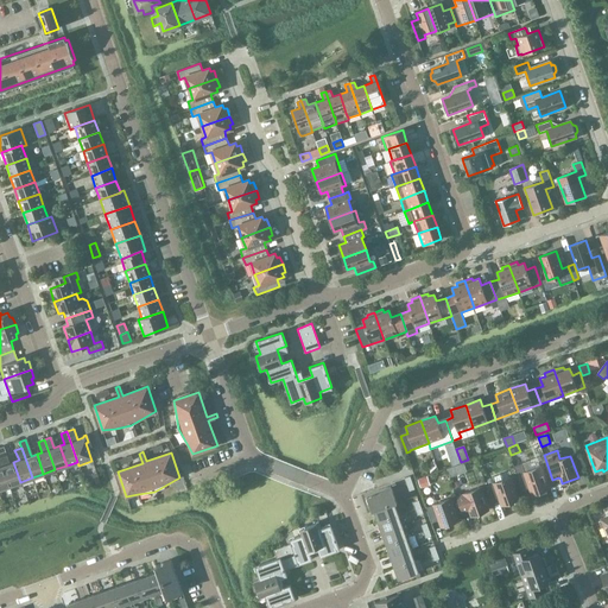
[(20,482),(13,462),(8,464),(5,454),(0,455),(0,460),(10,486),(20,482)]
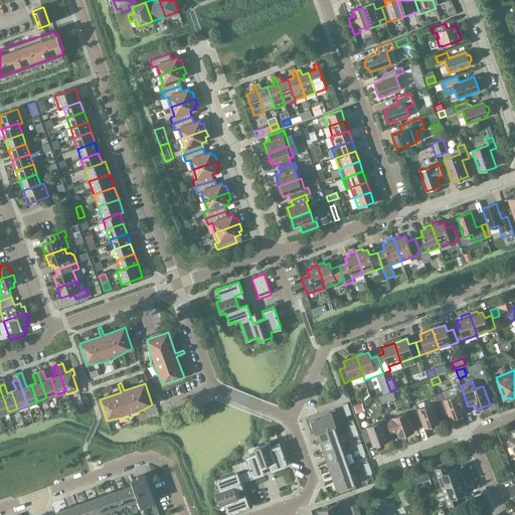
[(387,385),(378,388),(381,395),(389,392),(387,385)]
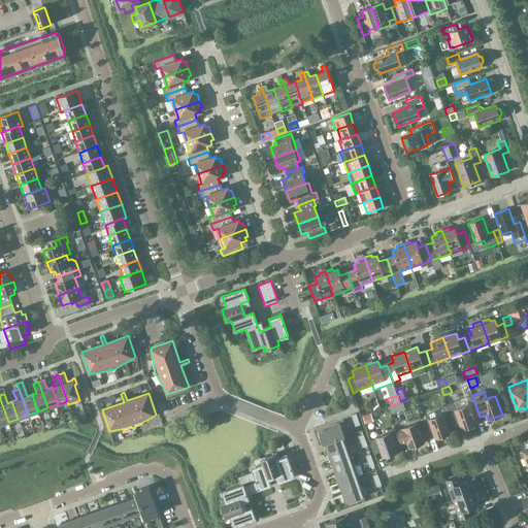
[(394,405),(388,407),(390,414),(396,411),(394,405)]
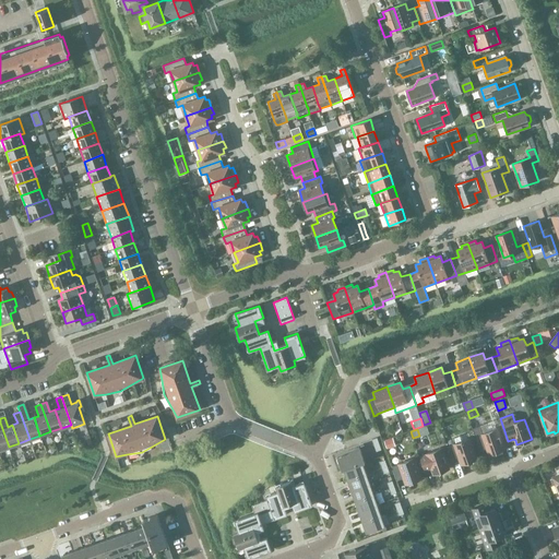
[(503,449),(497,429),(482,433),(483,435),(475,437),(479,451),(487,448),(489,454),(503,449)]
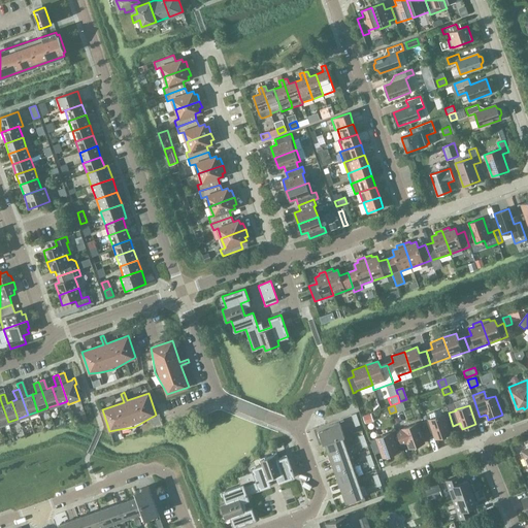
[(371,415),(363,417),(366,424),(373,422),(371,415)]
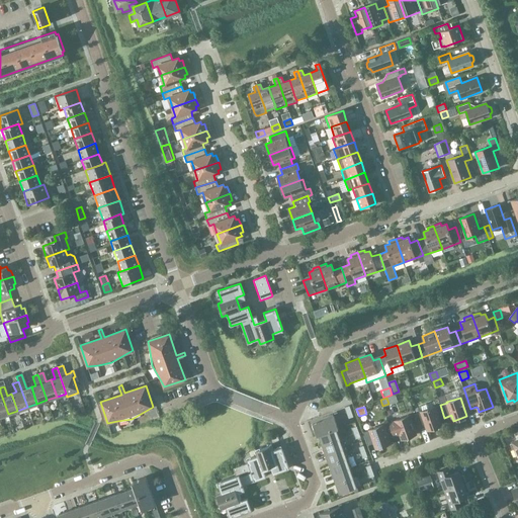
[(441,425),(434,407),(421,411),(421,412),(414,414),(419,427),(426,425),(428,430),(441,425)]
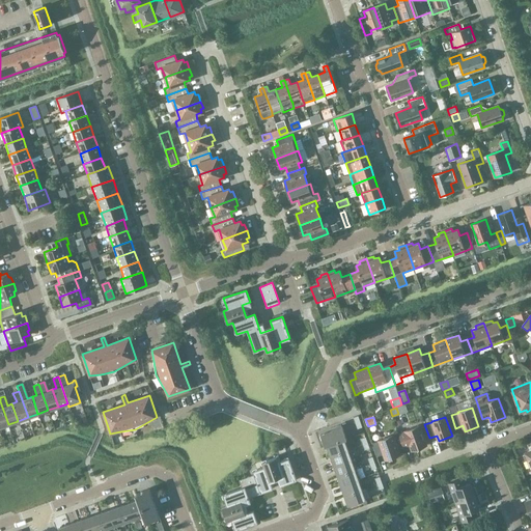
[(426,446),(419,426),(406,430),(406,431),(398,434),(403,447),(410,445),(412,450),(426,446)]
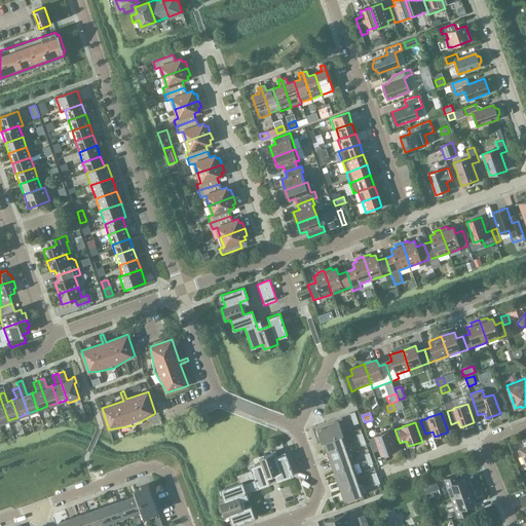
[(341,435),(341,436),(343,435),(339,423),(317,430),(322,443),(324,442),(341,435)]
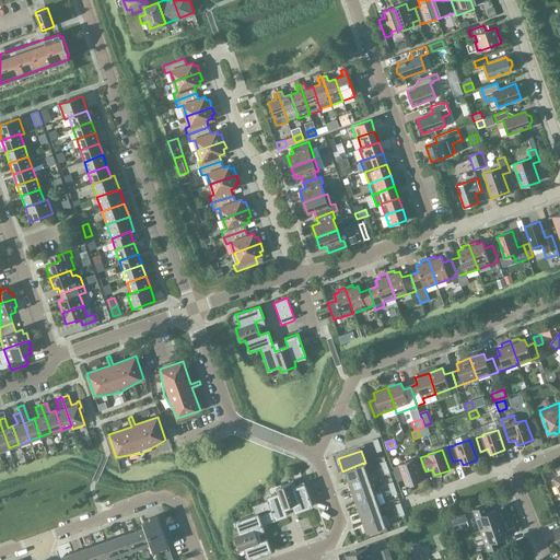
[(421,480),(413,459),(399,464),(399,465),(393,467),(397,481),(405,479),(407,485),(421,480)]
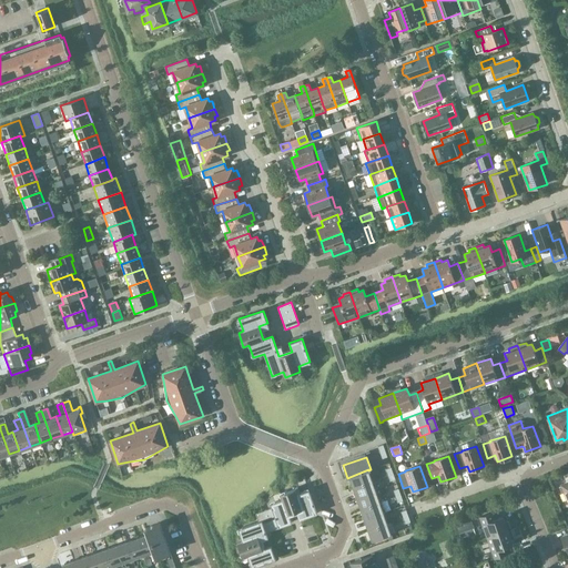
[(372,480),(368,470),(368,469),(350,477),(353,487),(372,480)]
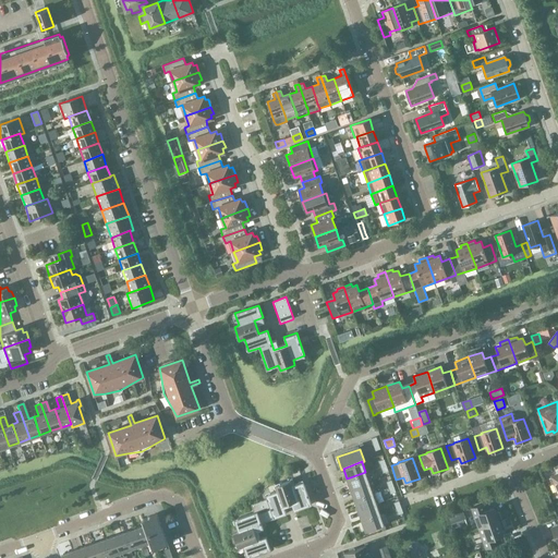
[(351,489),(370,483),(365,472),(347,478),(351,489)]
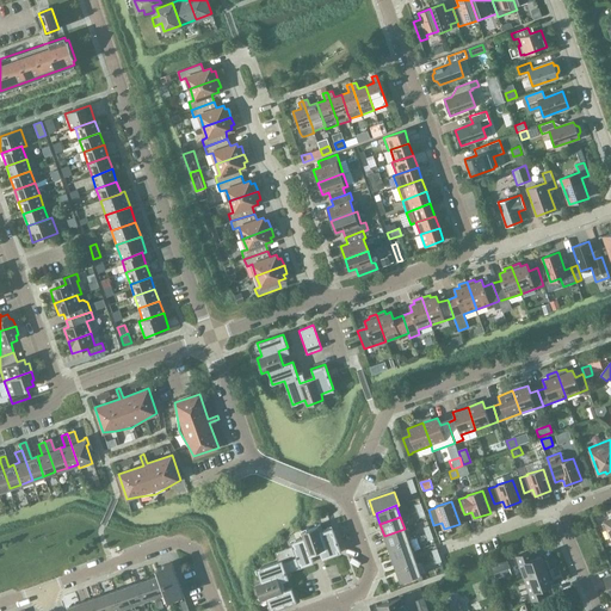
[(319,531),(318,526),(302,531),(303,537),(291,542),(292,547),(275,553),(278,561),(257,569),(260,581),(255,584),(261,599),(266,598),(271,610),(296,602),(291,587),(283,591),(277,576),(287,574),(287,573),(301,568),(300,567),(314,562),(310,553),(325,548),(327,557),(341,553),(332,526),(319,531)]
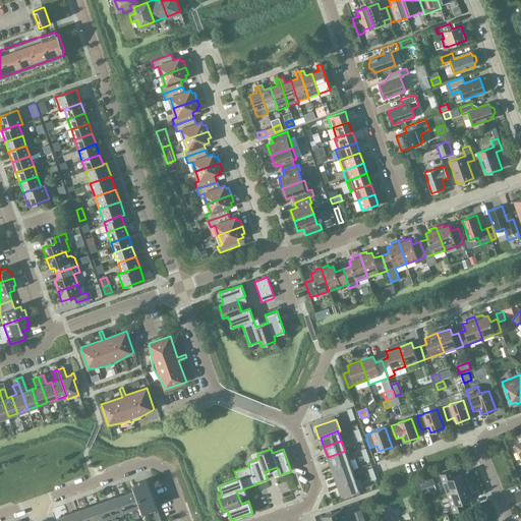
[(331,466),(348,460),(345,451),(328,457),(331,466)]
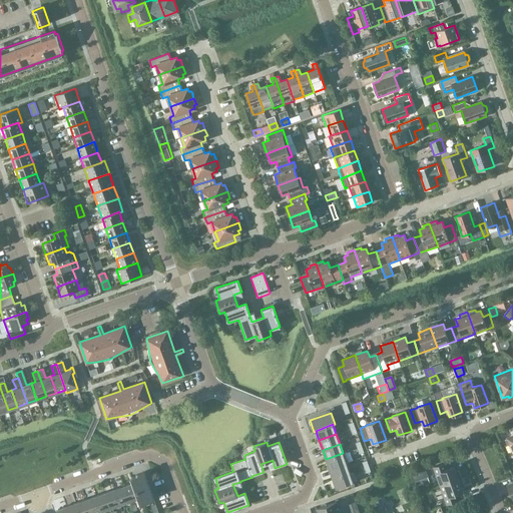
[(330,469),(347,463),(343,453),(326,459),(330,469)]
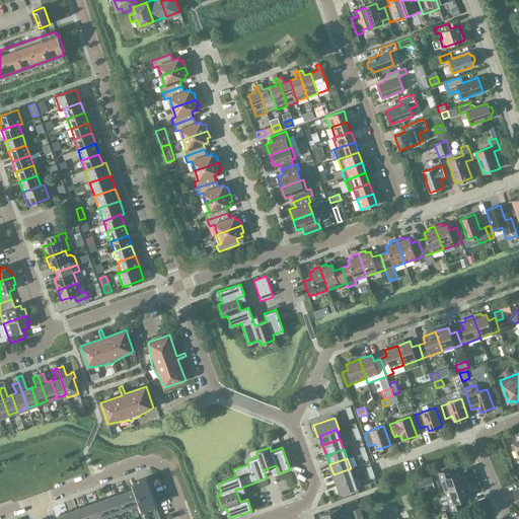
[(337,485),(354,478),(351,468),(334,474),(337,485)]
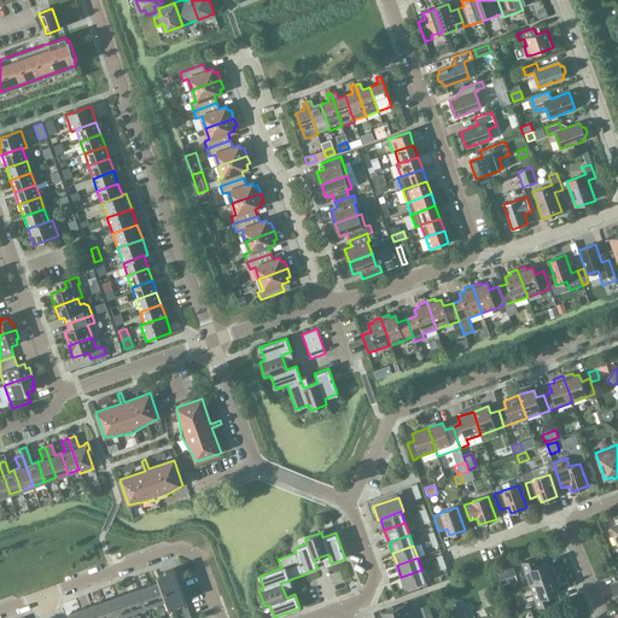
[(530,586),(555,576),(552,566),(549,567),(547,561),(537,565),(535,558),(519,564),(522,572),(524,571),(530,586)]
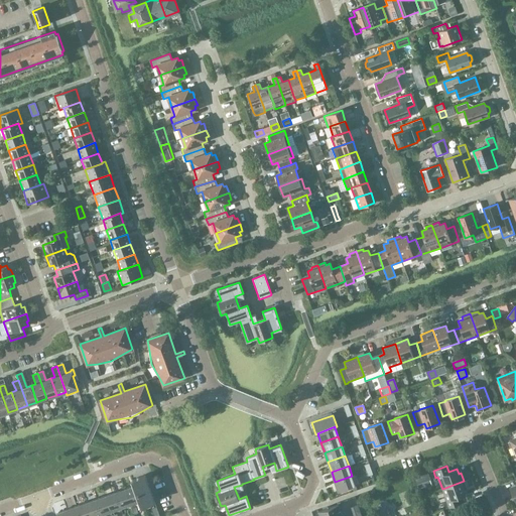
[(416,483),(430,479),(428,472),(414,477),(416,483)]
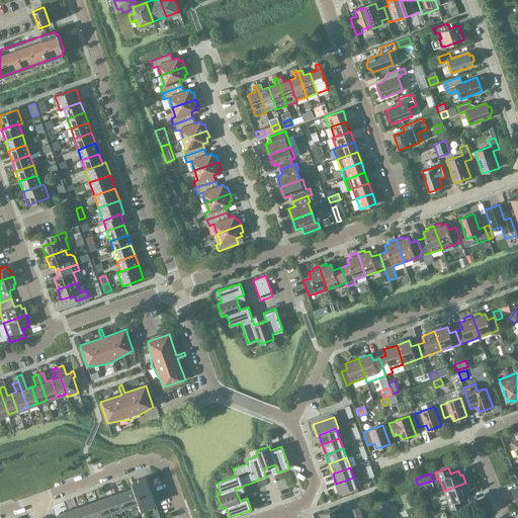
[(146,477),(133,482),(135,488),(135,487),(141,504),(142,508),(155,504),(146,477)]
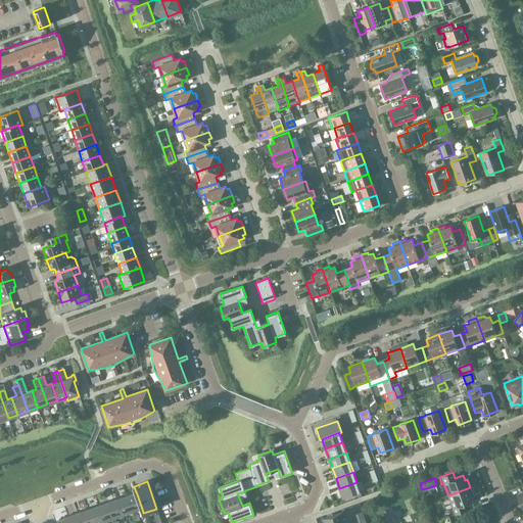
[(357,482),(339,488),(343,498),(361,492),(357,482)]
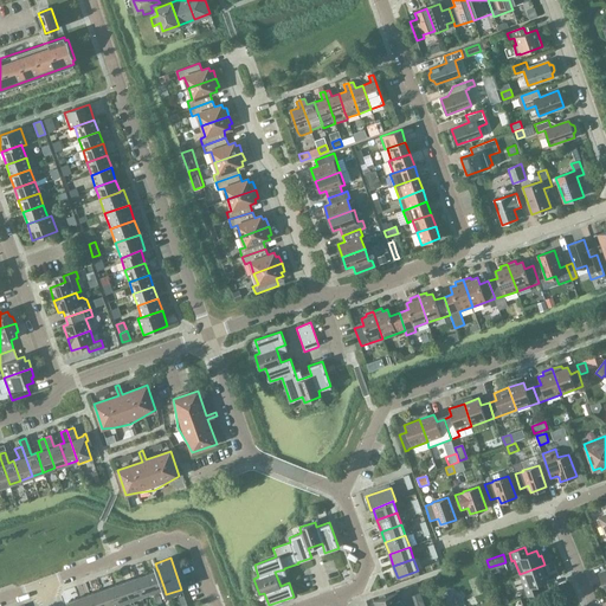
[(545,565),(520,574),(524,588),(522,590),(524,597),(540,592),(537,584),(547,581),(545,575),(548,574),(545,565)]
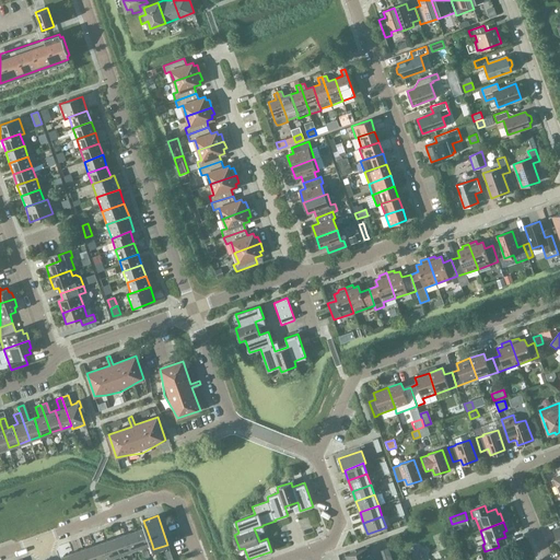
[(146,527),(136,531),(142,548),(152,545),(146,526),(146,527)]
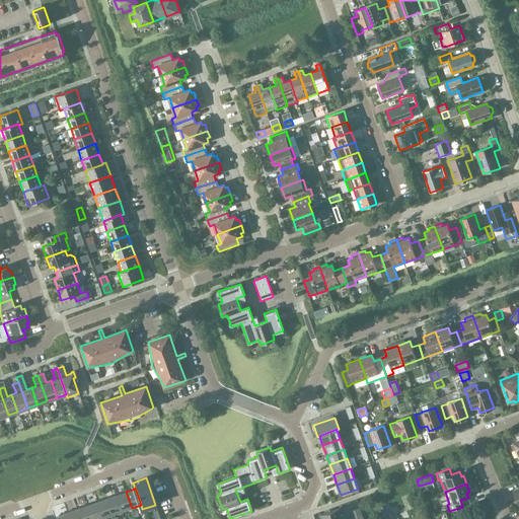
[(126,492),(116,495),(122,512),(132,508),(126,492)]
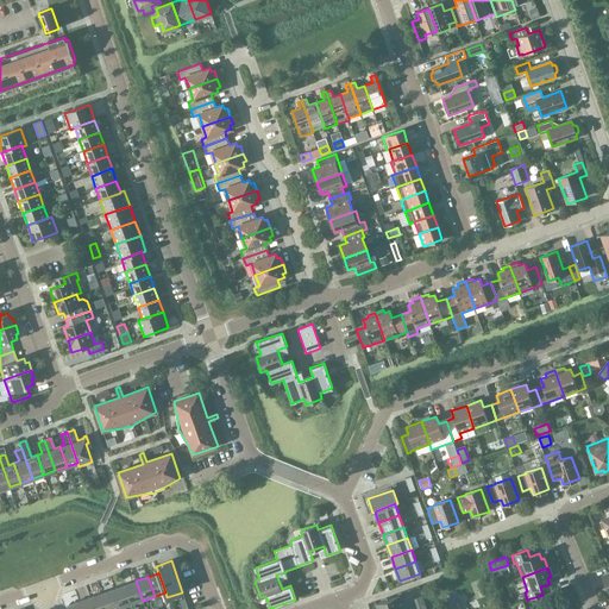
[(136,581),(125,585),(132,604),(143,601),(136,581)]
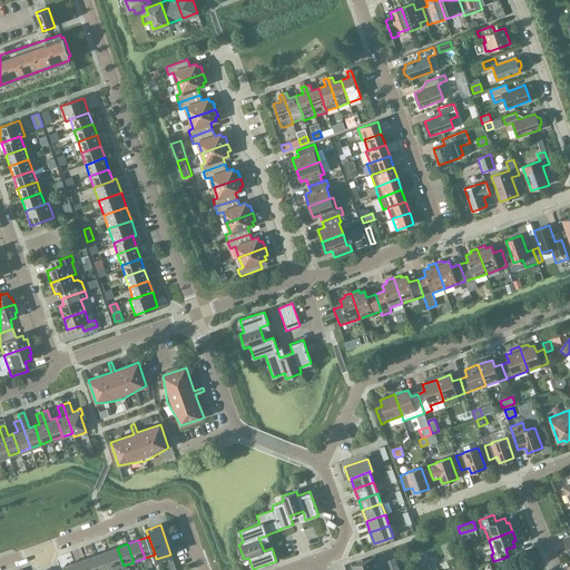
[(117,548),(106,551),(112,569),(124,566),(117,548)]
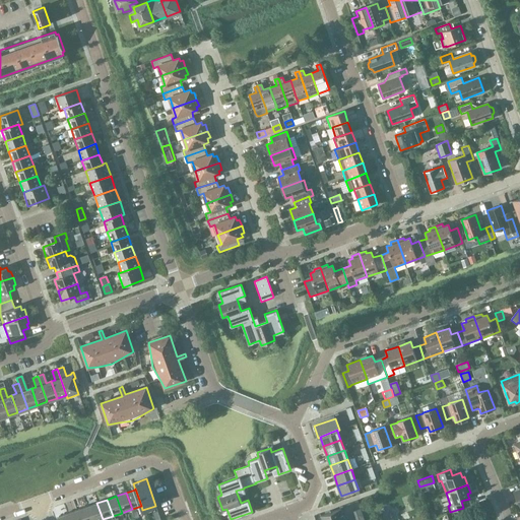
[(96,503),(86,506),(91,519),(102,519),(103,519),(96,503)]
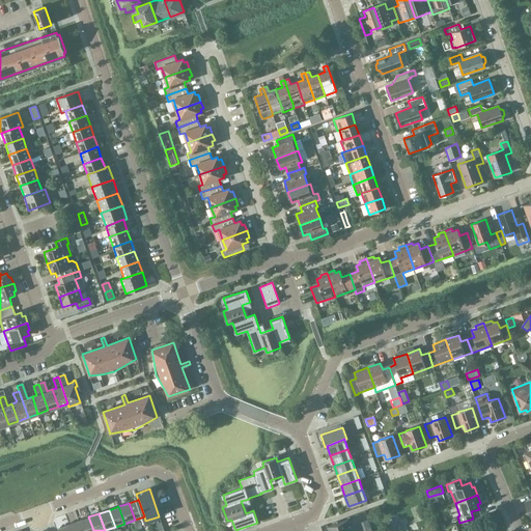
[(93,530),(88,516),(79,521),(82,530),(93,530)]
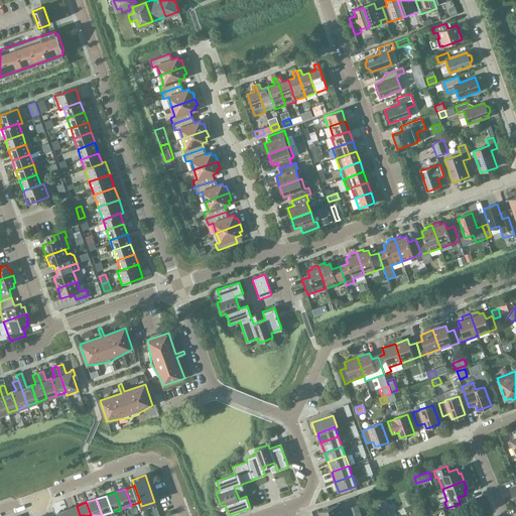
[(343,515),(341,513),(339,505),(329,508),(331,515),(343,515)]
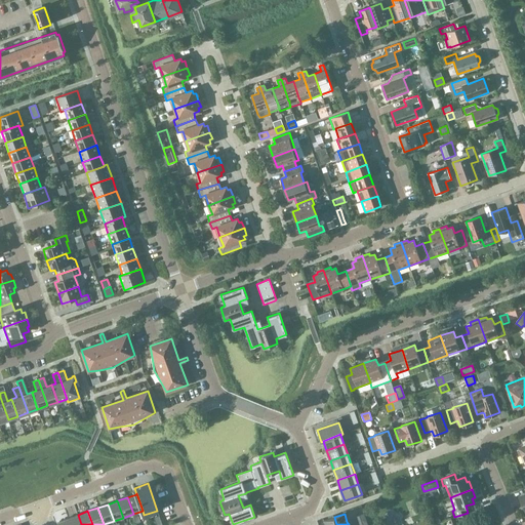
[(81,524),(78,515),(68,518),(70,524),(81,524)]
